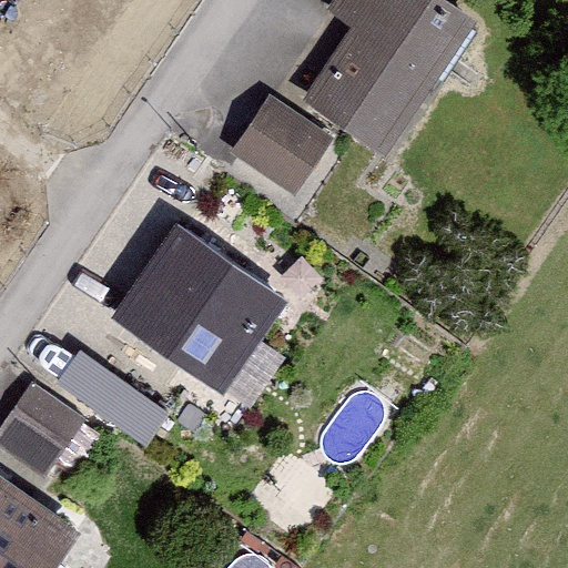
[(480,23),(446,0),(331,0),(324,9),(354,30),(304,101),(386,158),(480,23)]
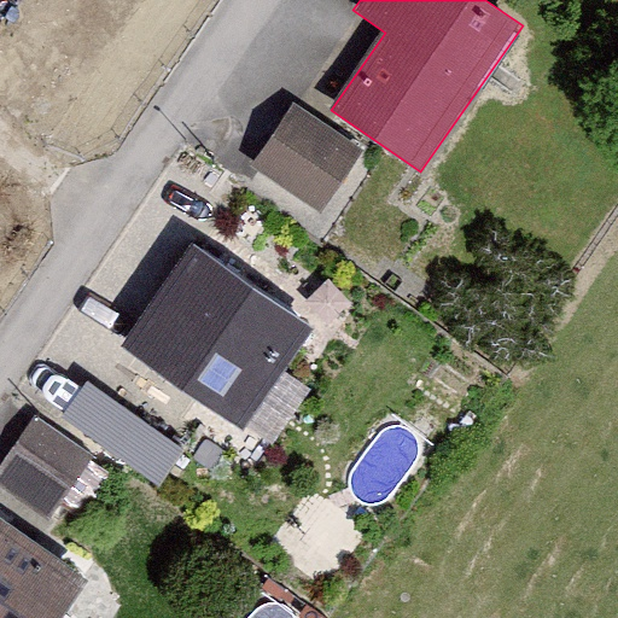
[(251,168),(321,214),(363,150),(293,104),(251,168)]
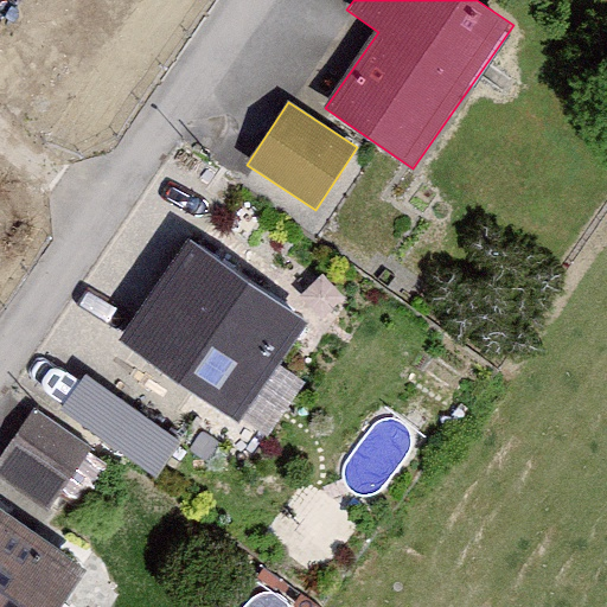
[(189,241),(120,340),(241,423),(310,324),(189,241)]
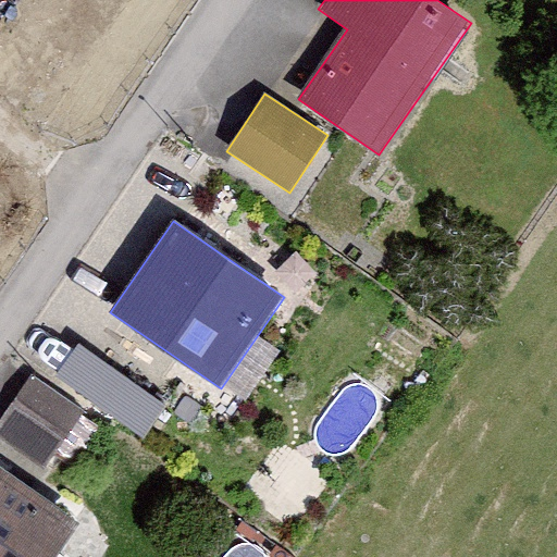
[(143,430),(168,396),(83,332),(58,366),(143,430)]
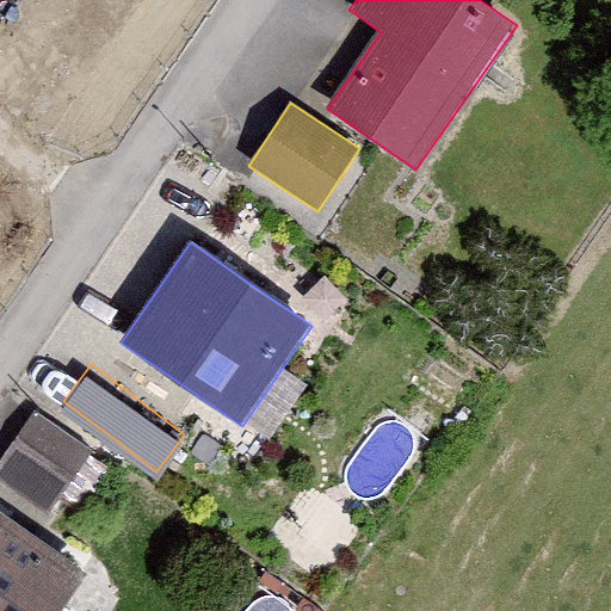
[(35,415),(0,462),(0,479),(50,516),(93,457),(35,415)]
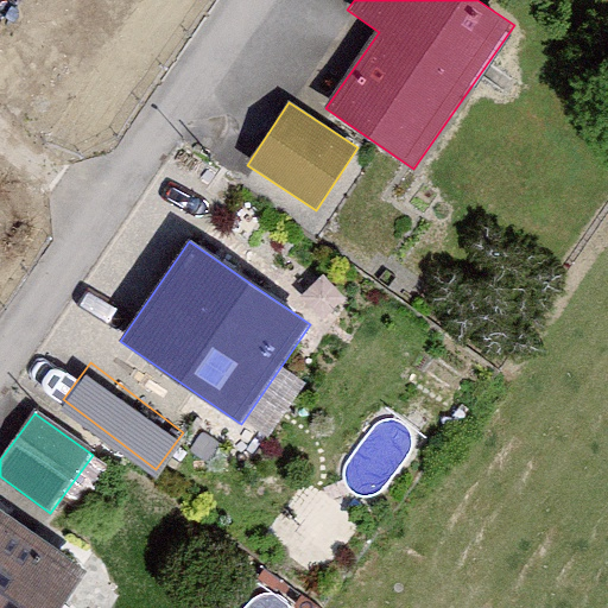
[(59,607),(88,568),(0,507),(0,607),(59,607)]
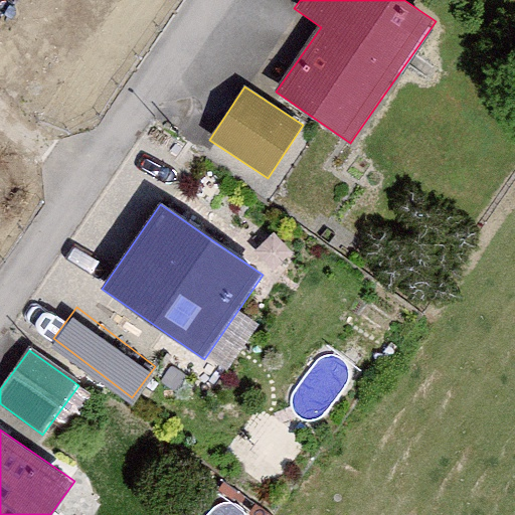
All buildings are outlined.
